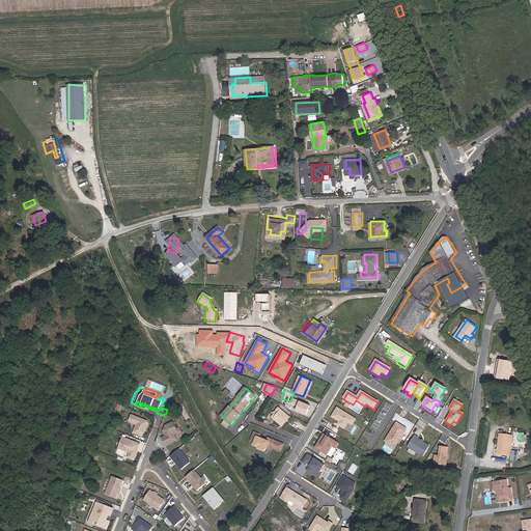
[(272,415),(273,416),(271,419),(281,426),(289,417),(279,409),(274,414),(273,413),(272,415)]
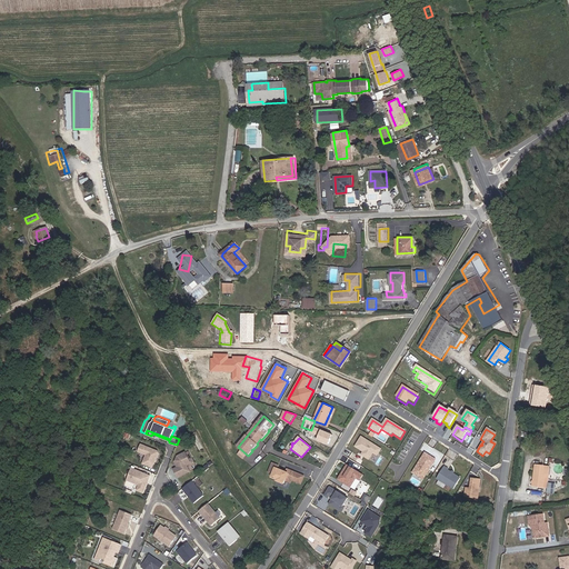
[(378,458),(381,451),(361,439),(356,448),(362,452),(362,451),(365,452),(363,453),(361,457),(369,461),(373,455),(378,458)]
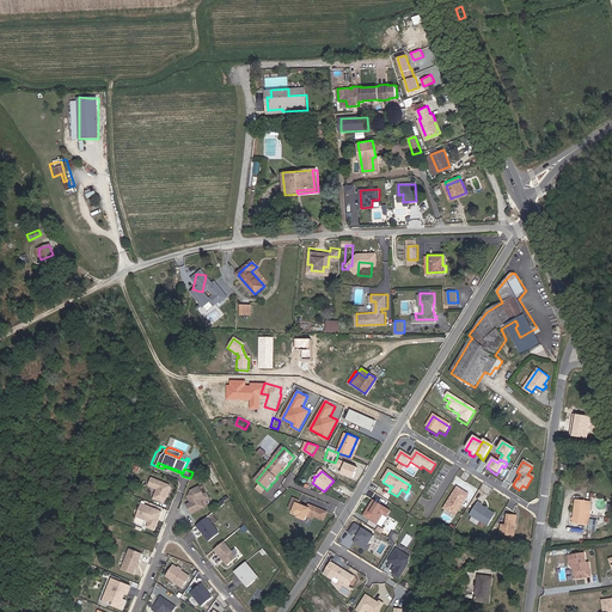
[(467,482),(477,487),(481,481),(471,476),(467,482)]
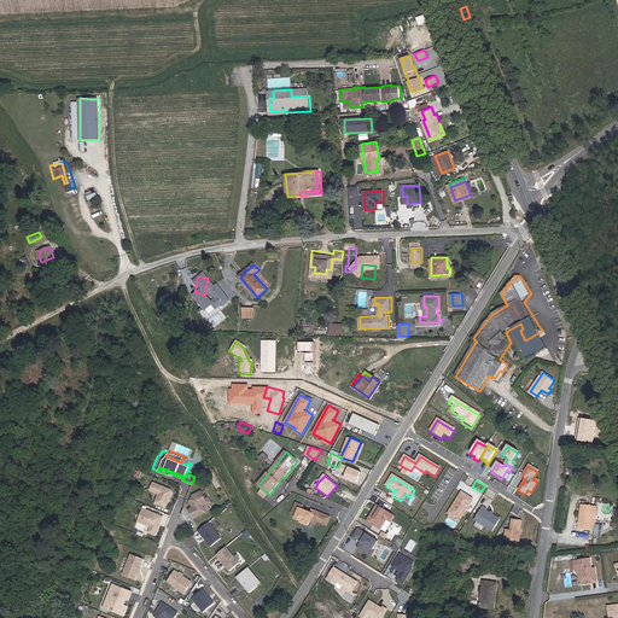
[(159,493),(156,502),(168,507),(172,497),(170,497),(170,496),(172,495),(174,491),(173,489),(159,483),(156,491),(159,493)]
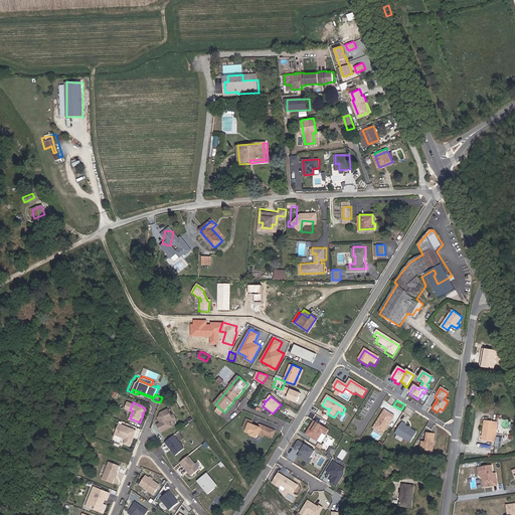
[(389,424),(397,411),(387,405),(376,424),(381,427),(384,421),(389,424)]
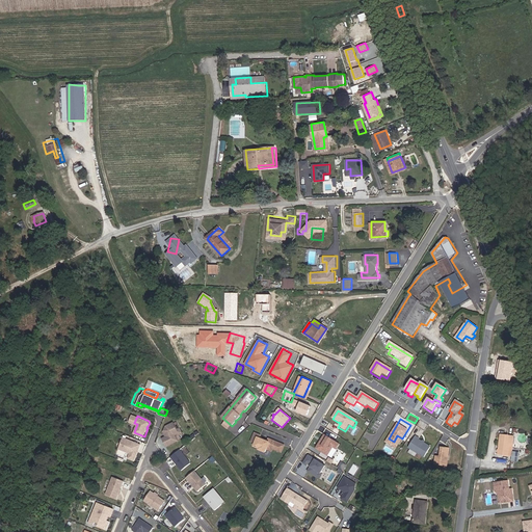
[(179,431),(174,422),(167,425),(164,430),(167,435),(165,436),(163,437),(166,446),(179,440),(176,433),(179,431)]
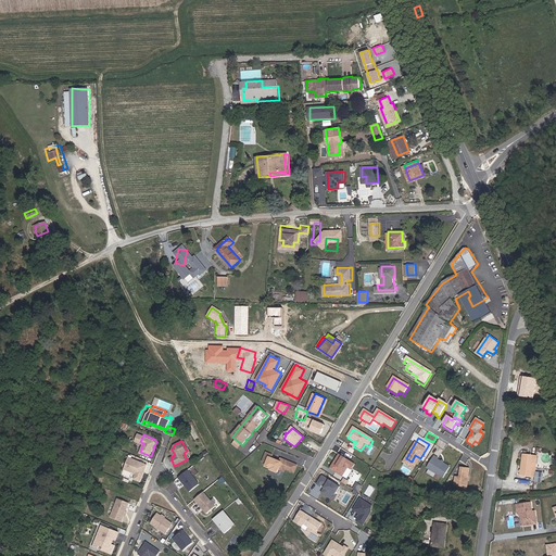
[(389,460),(379,453),(371,464),(382,470),(389,460)]
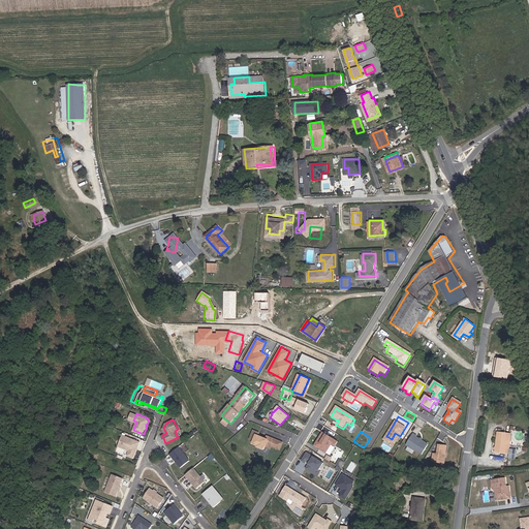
[(510,433),(498,432),(495,453),(507,454),(510,433)]
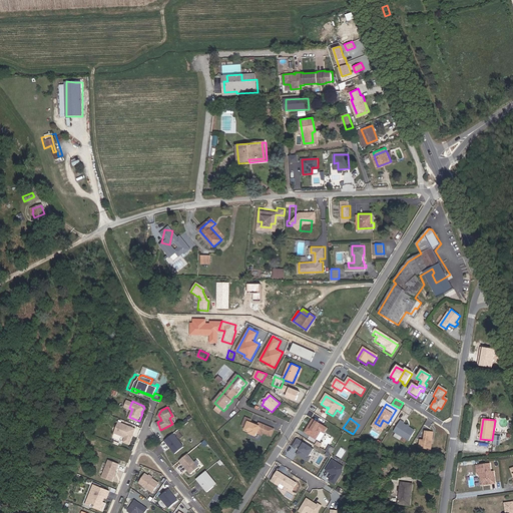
[(260,428),(259,427),(250,424),(251,422),(245,420),(242,428),(246,429),(245,432),(250,434),(250,435),(258,438),(259,434),(264,436),(265,434),(272,436),(275,430),(261,425),(260,428)]
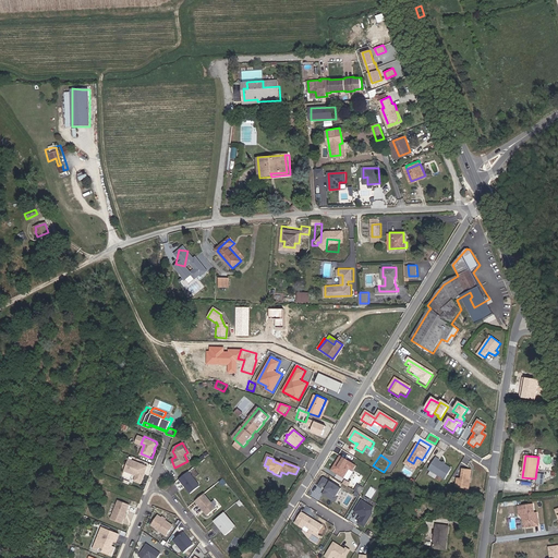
[(353,472),(356,468),(341,457),(338,462),(339,462),(337,465),(336,465),(331,472),(344,480),(350,470),(353,472)]
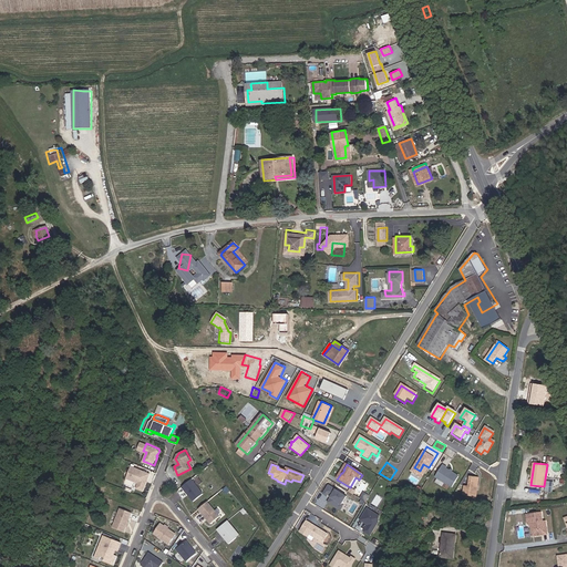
[(140,482),(137,487),(144,490),(147,481),(146,480),(147,477),(148,477),(151,473),(132,465),(127,477),(140,482)]
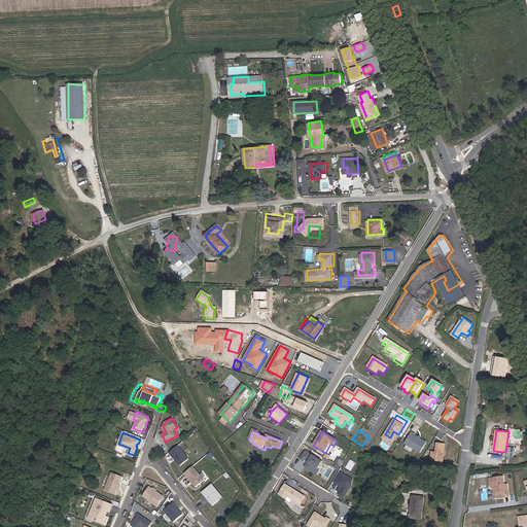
[(419,455),(425,445),(419,441),(418,440),(414,436),(414,435),(411,433),(403,445),(419,455)]
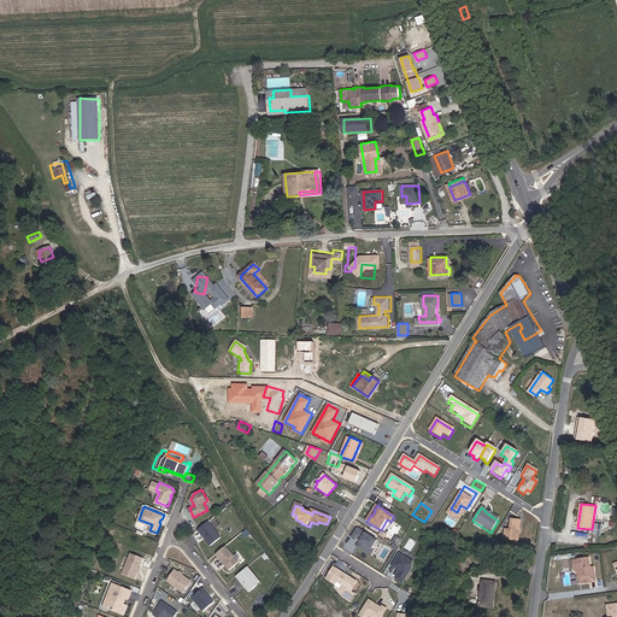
[(521,519),(512,518),(511,529),(506,528),(505,539),(518,540),(521,519)]
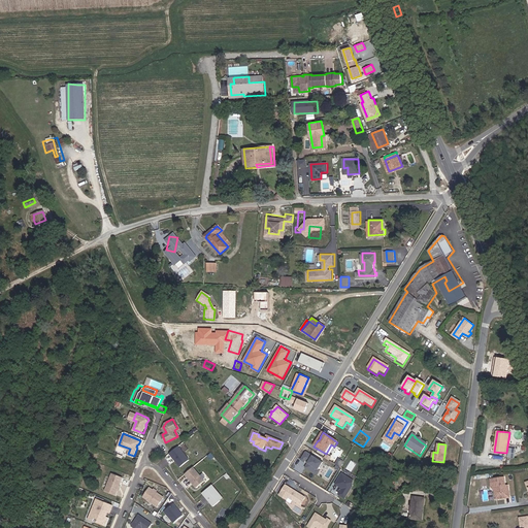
[(170,452),(180,466),(190,459),(178,446),(170,452)]
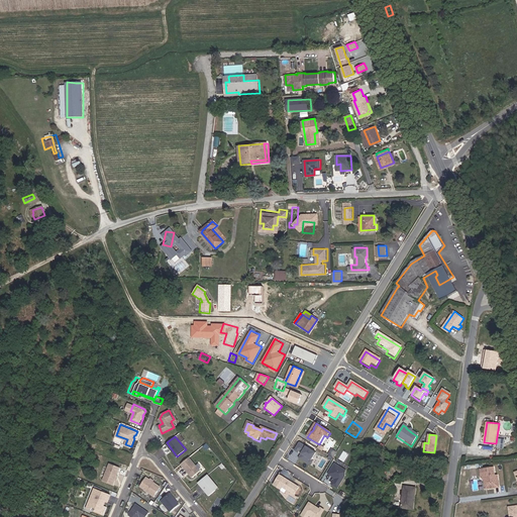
[(313,461),(317,453),(300,443),(295,451),(299,454),(300,451),(303,453),(300,459),(311,467),(314,462),(313,461)]
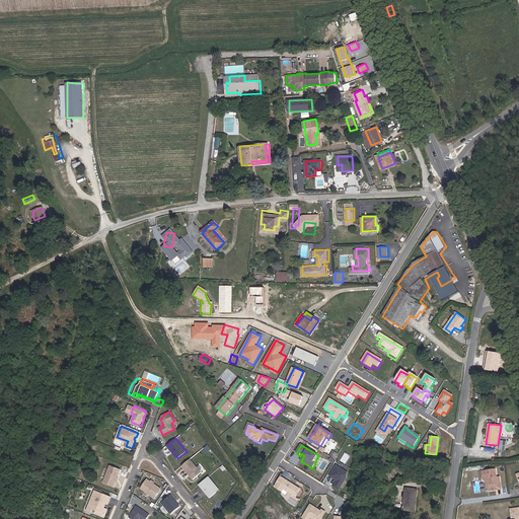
[(404,446),(395,454),(399,456),(408,449),(404,446)]
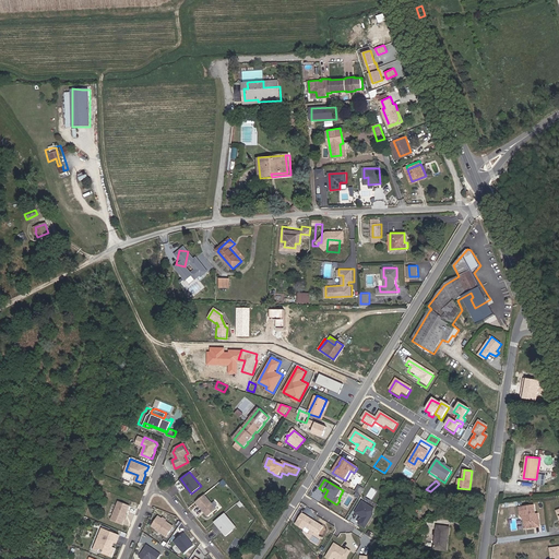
[(359,485),(355,491),(360,495),(365,487),(359,485)]
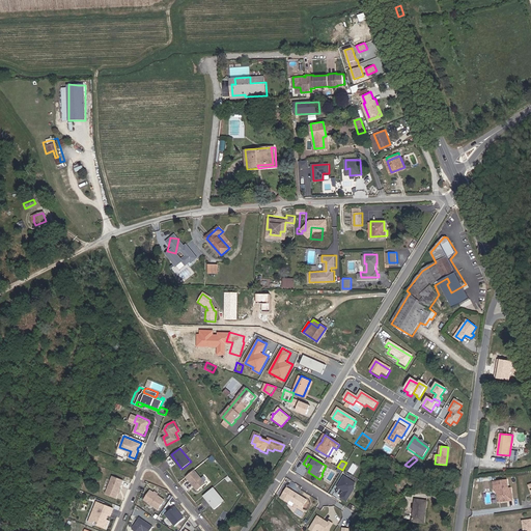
[(195,469),(187,476),(198,490),(206,482),(195,469)]
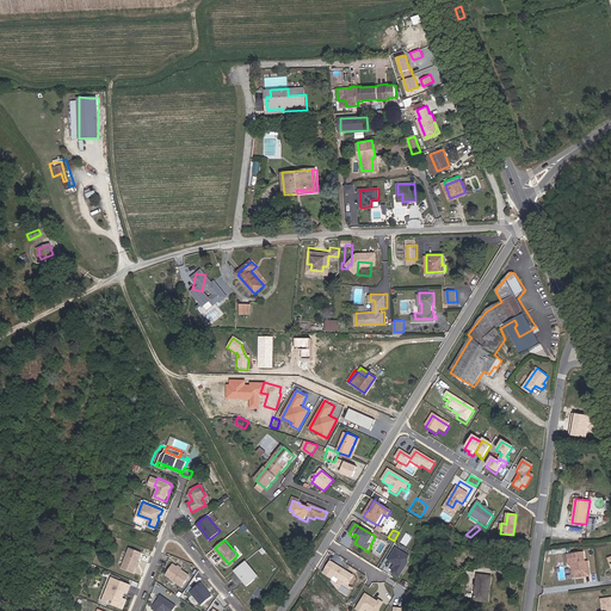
[(130,547),(122,567),(135,572),(137,563),(140,559),(142,553),(130,547)]
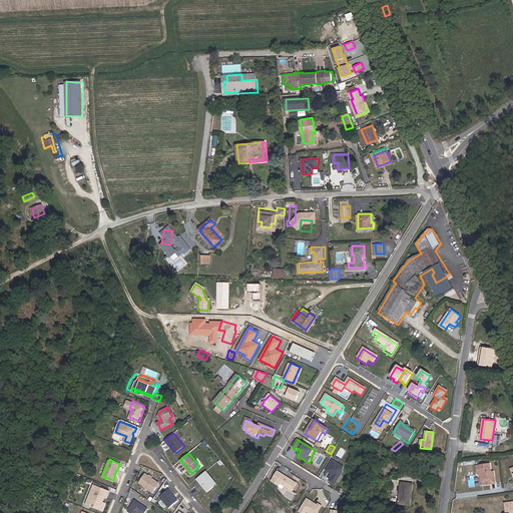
[(343,473),(344,467),(333,460),(331,464),(332,464),(331,466),(330,465),(327,471),(334,475),(330,481),(336,485),(343,473)]
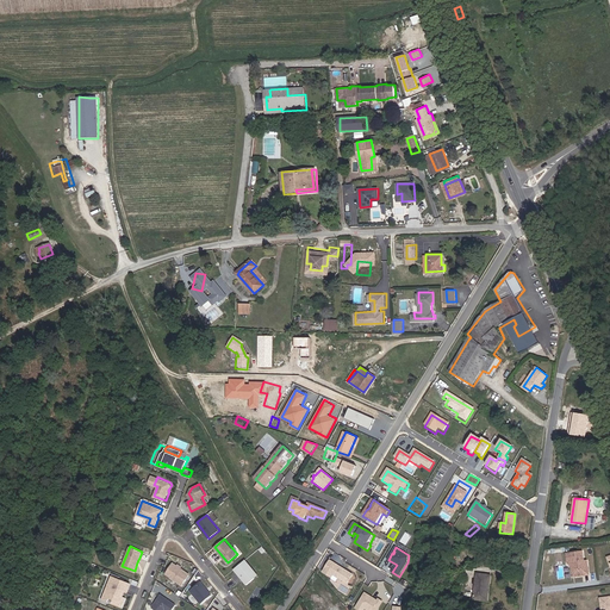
[(584,565),(584,560),(583,552),(567,554),(567,561),(572,561),(572,565),(572,567),(573,577),(589,574),(587,565),(584,565)]
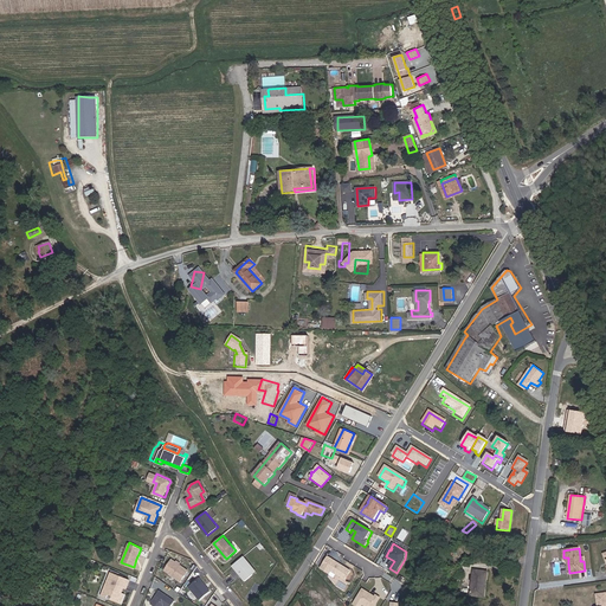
[(244,555),(232,565),(245,580),(253,573),(249,568),(252,565),(244,555)]
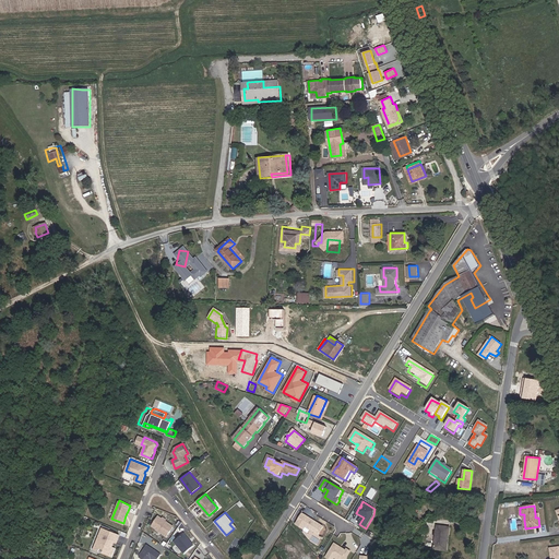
[(324,527),(317,523),(317,524),(314,523),(316,522),(304,514),(297,525),(305,530),(306,527),(319,536),(324,527)]
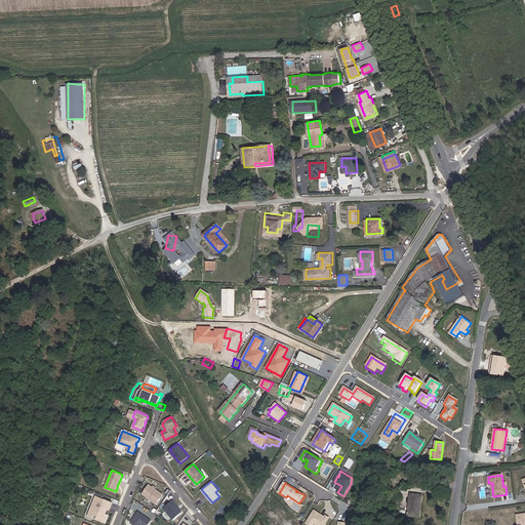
[(149,484),(143,493),(157,502),(163,493),(156,488),(153,486),(149,484)]
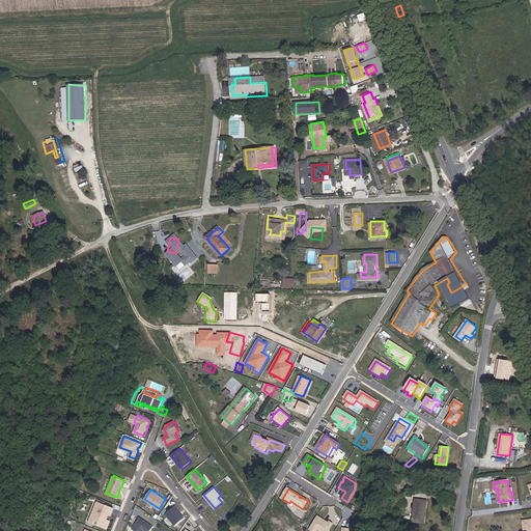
[(426,502),(415,500),(412,522),(423,524),(426,502)]
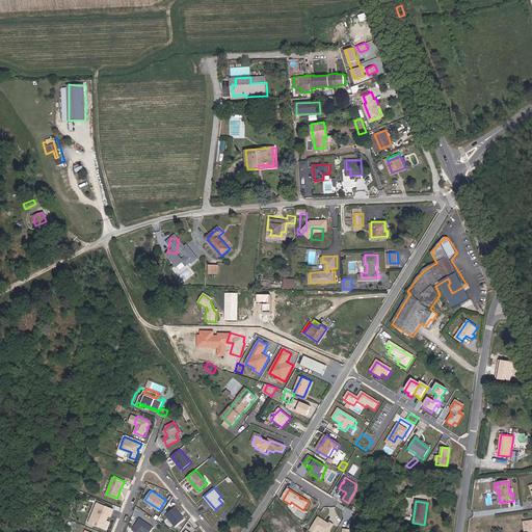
[(94,512),(89,522),(94,524),(95,521),(100,523),(99,526),(107,529),(110,522),(107,520),(108,517),(107,517),(108,514),(109,515),(111,516),(114,508),(98,502),(96,507),(100,508),(98,513),(94,512)]
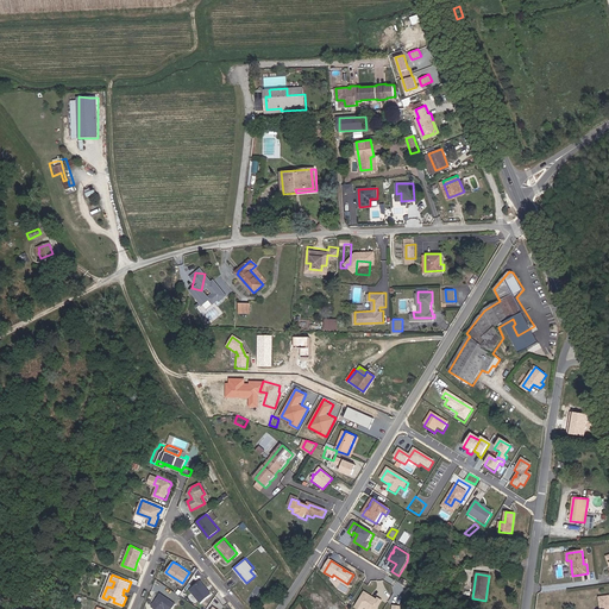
[(201,579),(190,589),(201,602),(212,592),(201,579)]
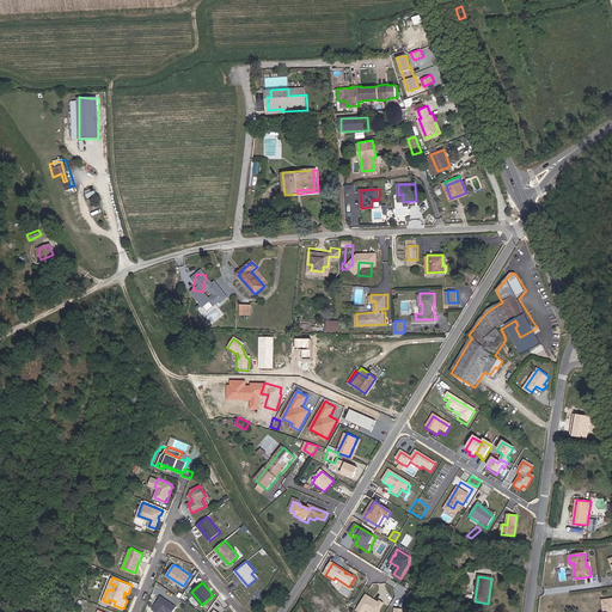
[(167,611),(172,611),(177,606),(161,595),(153,609),(157,611),(164,611),(166,610),(167,611)]
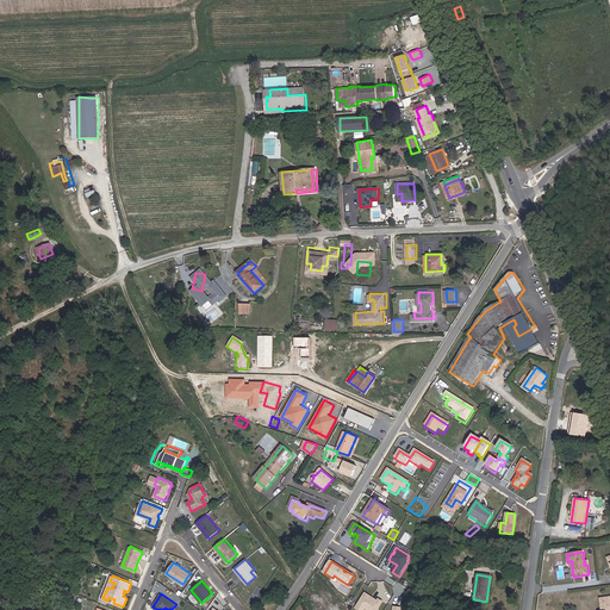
[(367,609),(379,609),(384,603),(380,599),(379,602),(367,595),(356,609),(358,609),(366,609),(367,609)]
